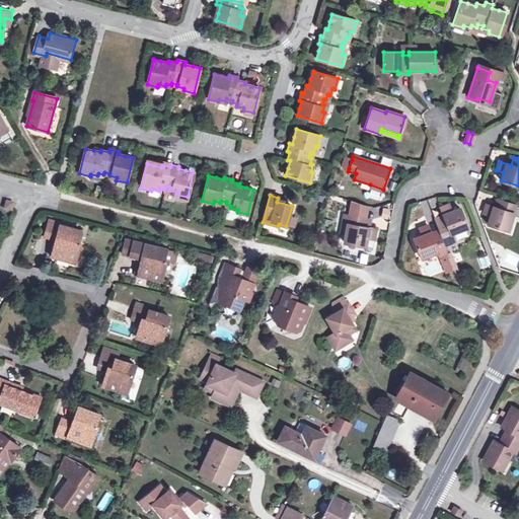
[(5,200),(3,207),(10,209),(12,202),(5,200)]
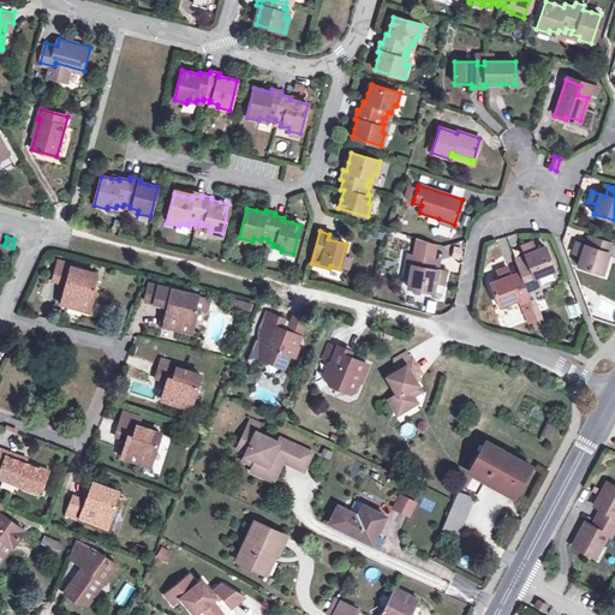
[(577,266),(601,273),(604,262),(607,254),(613,256),(614,249),(614,245),(592,238),(590,248),(575,243),(572,252),(580,256),(577,266)]
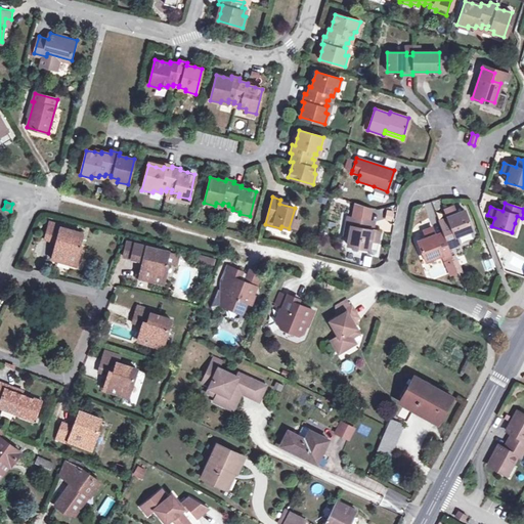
[(455,236),(472,229),(464,210),(454,213),(452,206),(444,210),(448,221),(439,225),(443,235),(436,238),(431,227),(423,230),(425,237),(418,241),(426,261),(442,254),(443,259),(451,255),(448,248),(457,244),(455,236)]
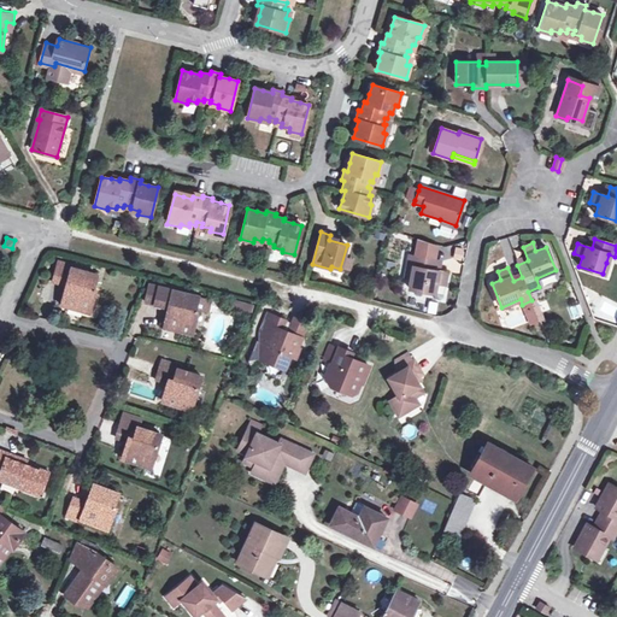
[(433,270),(434,260),(409,256),(407,265),(412,266),(409,288),(434,293),(436,283),(444,285),(446,272),(439,271),(433,270)]
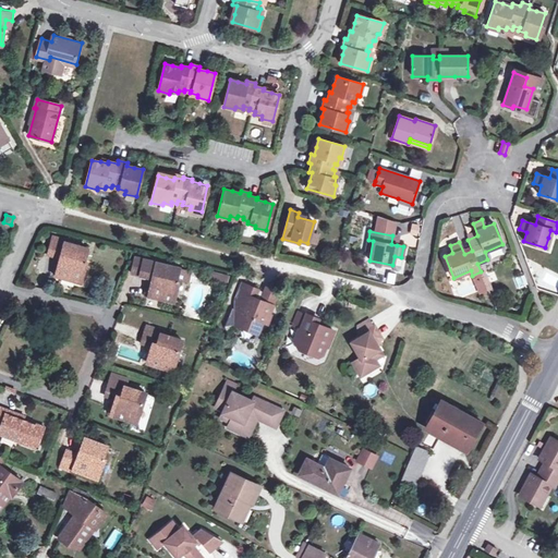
[(81,281),(86,261),(84,259),(87,249),(52,239),(48,254),(60,258),(56,275),(81,281)]
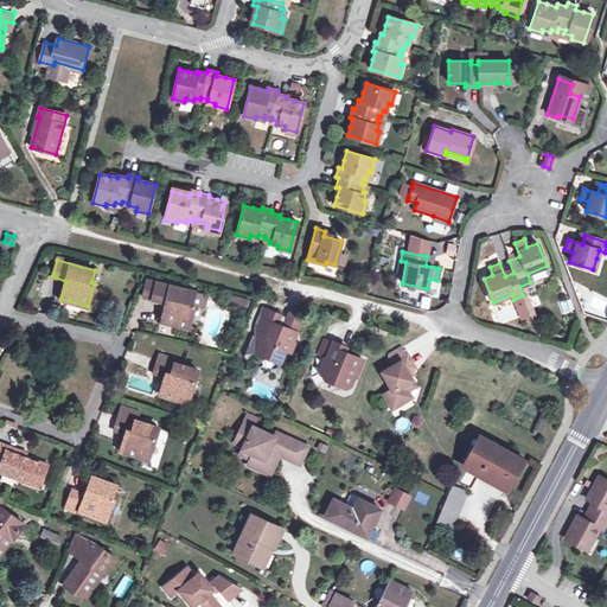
[(154,295),(158,278),(149,276),(145,293),(154,295)]
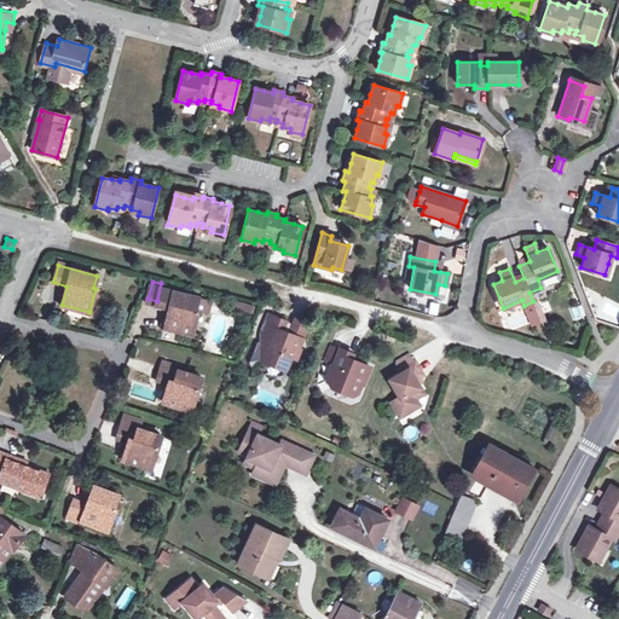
[(194,334),(198,311),(196,310),(198,296),(174,290),(174,287),(161,283),(157,301),(156,305),(169,308),(165,328),(194,334)]
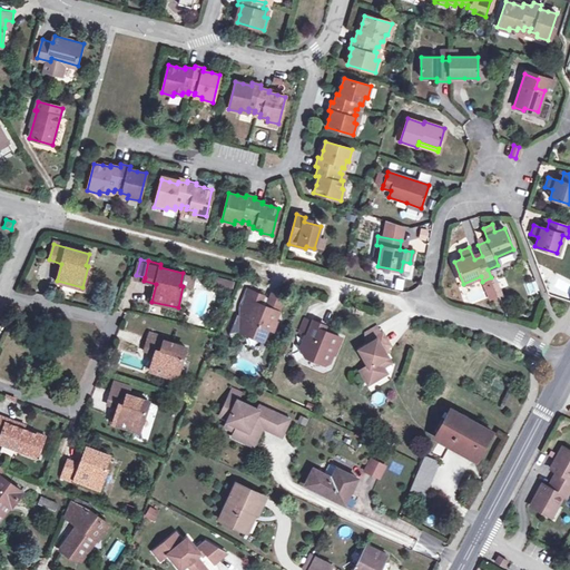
[(195,276),(183,273),(180,285),(183,286),(193,287),(195,276)]
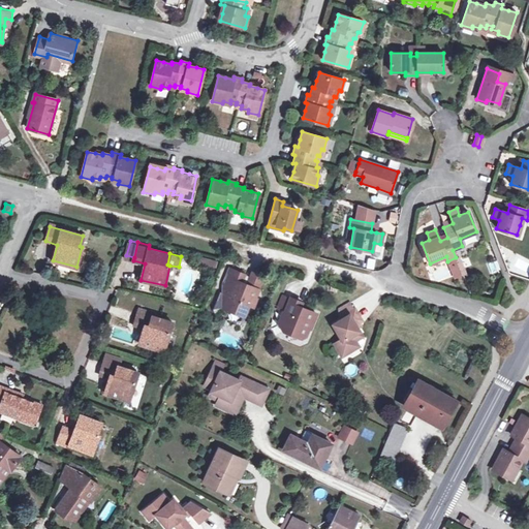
[(214,313),(221,306),(244,316),(248,305),(252,297),(255,298),(258,288),(244,282),(247,275),(229,268),(222,286),(224,286),(222,291),(219,291),(212,308),(214,313)]
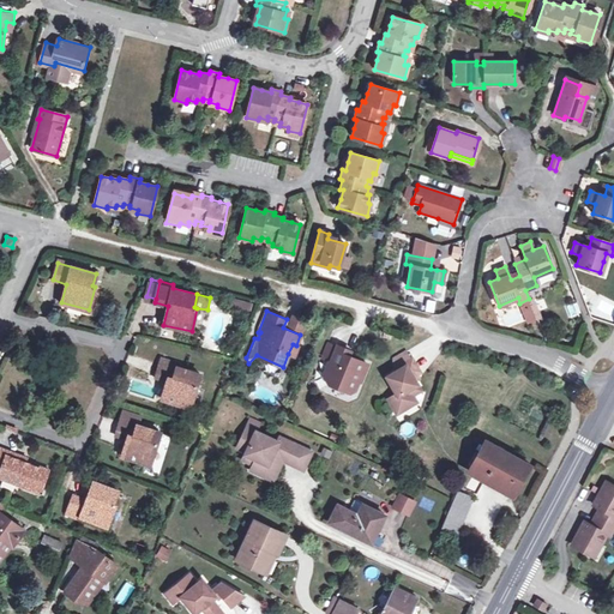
[(336,347),(327,343),(321,357),(330,361),(336,347)]
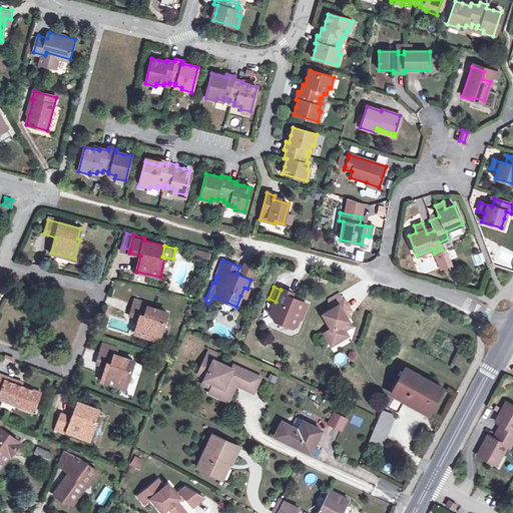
[(248,289),(247,289),(244,288),(240,296),(245,298),(248,289)]
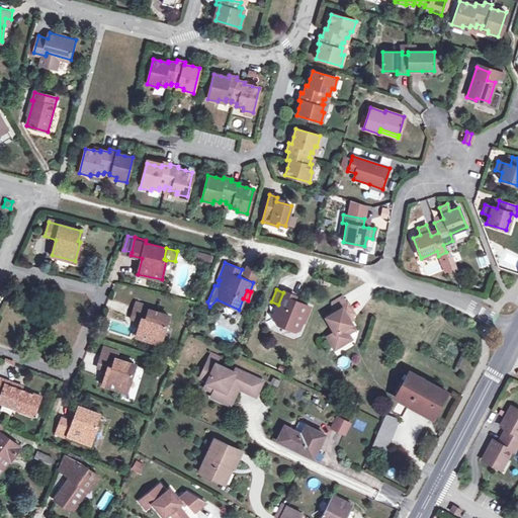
[(276,306),(272,317),(276,323),(278,321),(290,326),(288,328),(293,330),(297,329),(301,320),(303,321),(309,307),(293,299),(294,295),(284,291),(283,292),(278,305),(278,306),(276,306)]
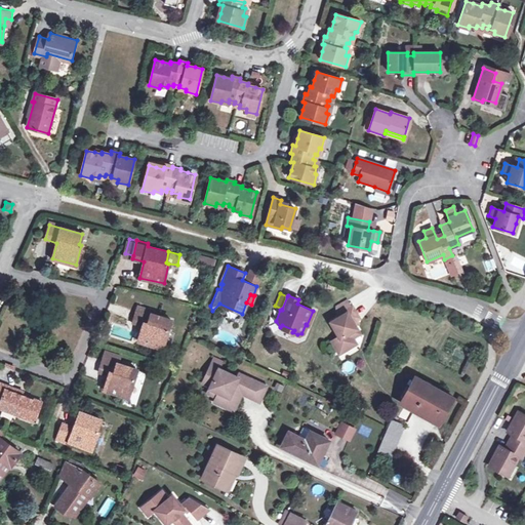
[(336,308),(340,314),(351,309),(347,301),(336,308)]
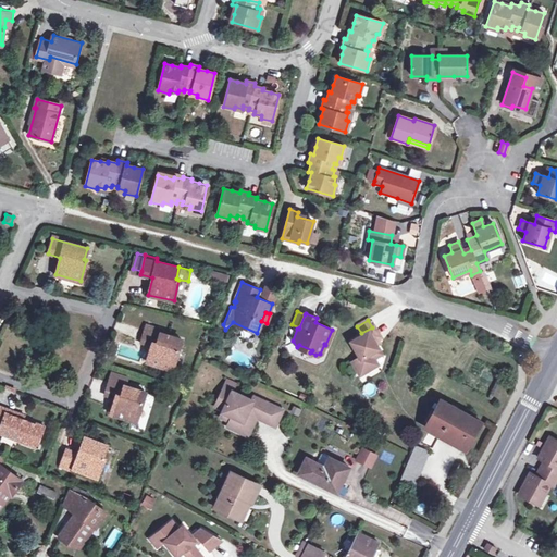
[(173,370),(182,339),(161,333),(162,331),(147,325),(141,342),(151,345),(147,361),(173,370)]
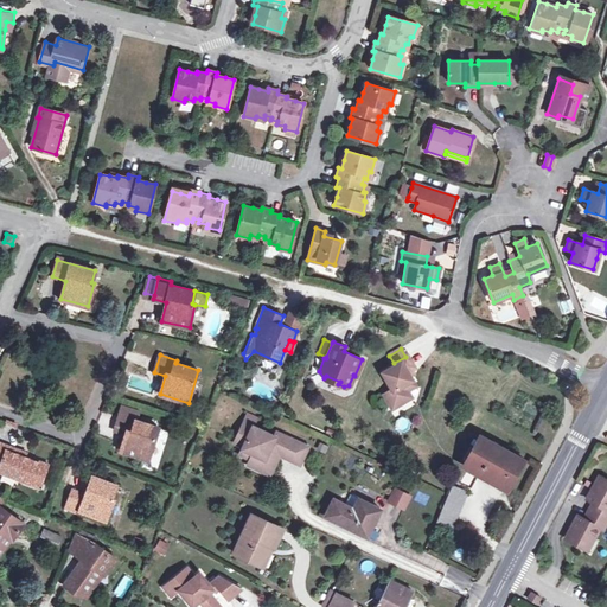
[(406,357),(394,363),(390,365),(391,369),(383,374),(394,391),(385,395),(393,407),(410,396),(407,390),(415,385),(410,377),(408,372),(410,371),(414,369),(407,356),(406,357)]
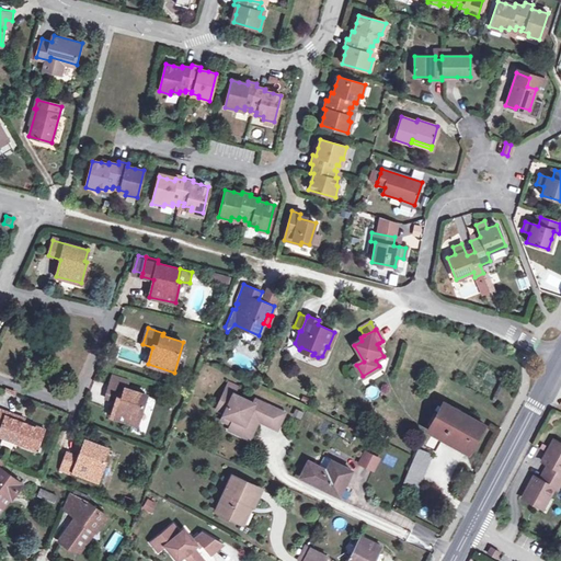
[(114,374),(112,380),(127,386),(128,379),(114,374)]
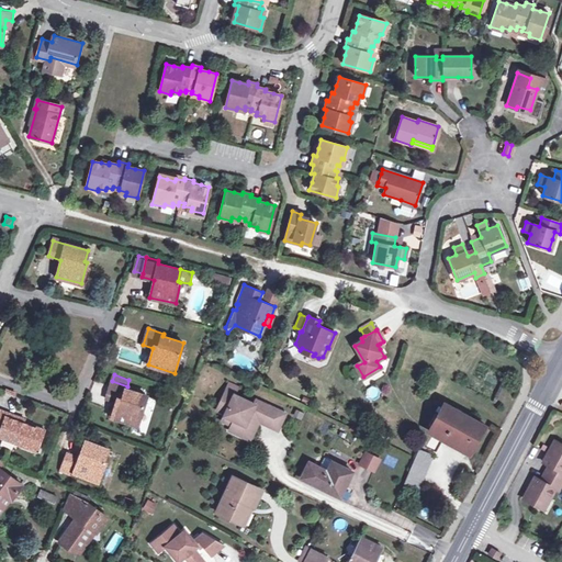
[(126,389),(127,386),(112,381),(107,397),(117,401),(112,417),(137,426),(147,396),(126,389)]
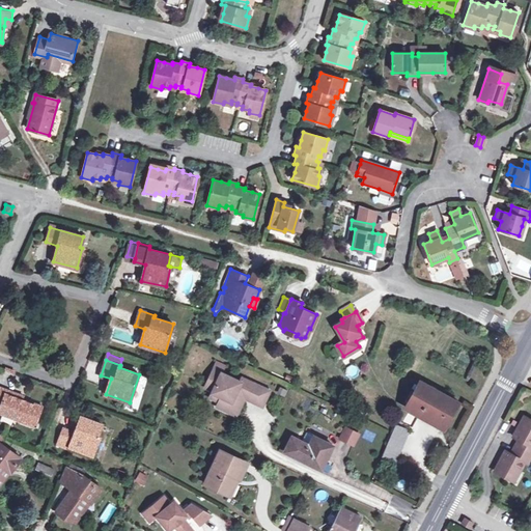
[(218,363),(214,370),(221,374),(225,366),(218,363)]
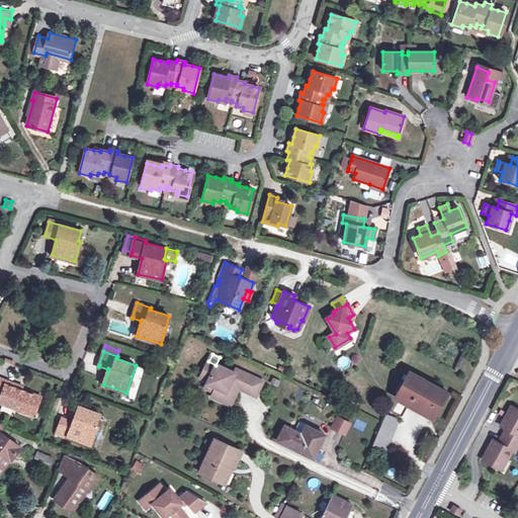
[(224,398),(233,402),(237,393),(235,392),(237,389),(256,398),(263,382),(237,370),(235,373),(216,365),(208,361),(200,378),(207,382),(205,389),(213,393),(211,398),(222,402),(224,398)]
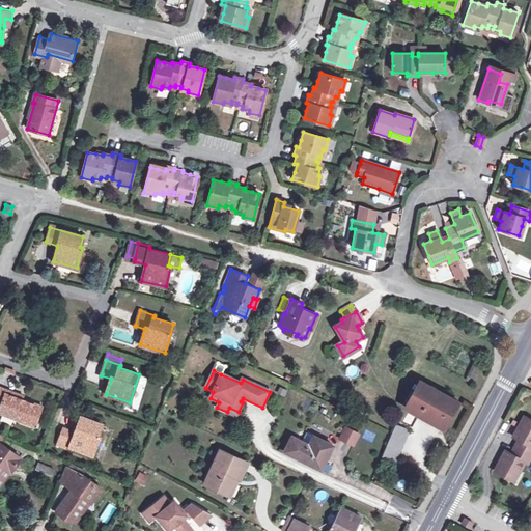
[(418,382),(404,407),(445,427),(458,402),(418,382)]
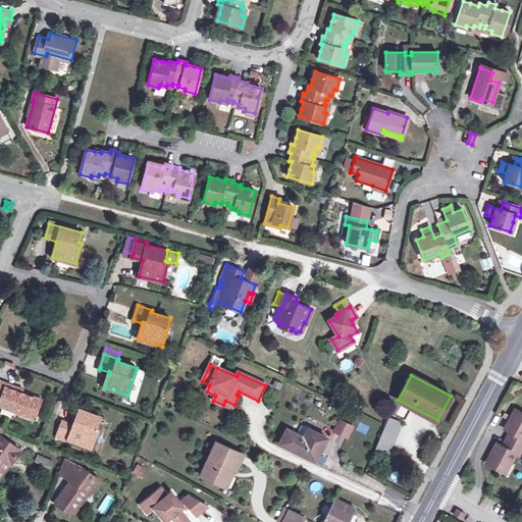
[(6,385),(7,382),(0,379),(0,398),(0,399),(0,406),(34,419),(42,399),(22,392),(6,385)]
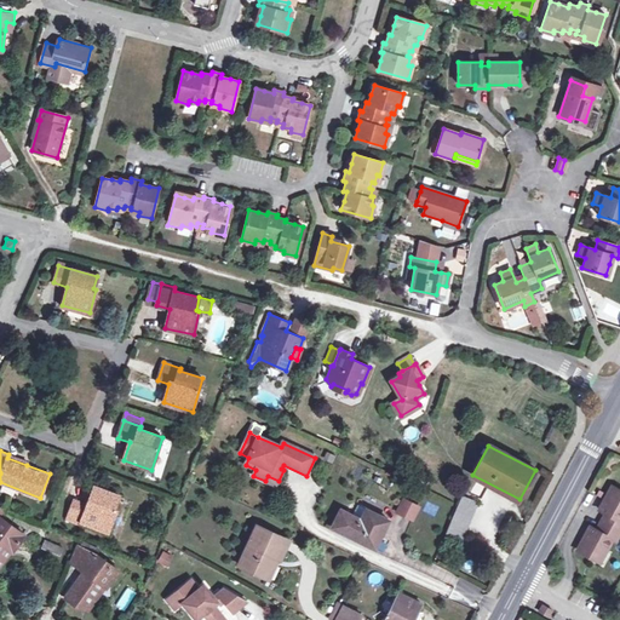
[(28,461),(9,454),(7,458),(27,465),(28,461)]
